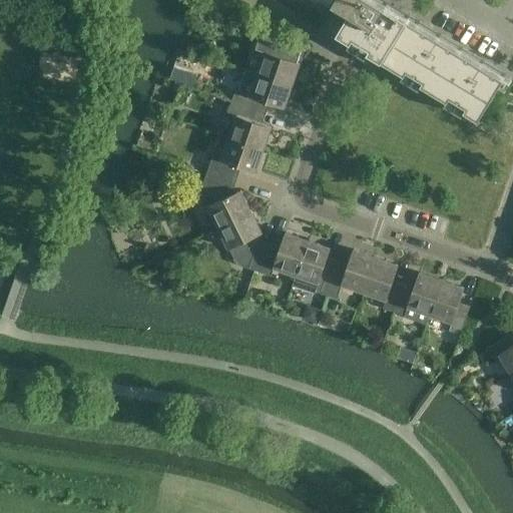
[(329,0),(350,12),(338,33),(356,44),(478,119),(504,78),(380,2),(376,0),(329,0)]
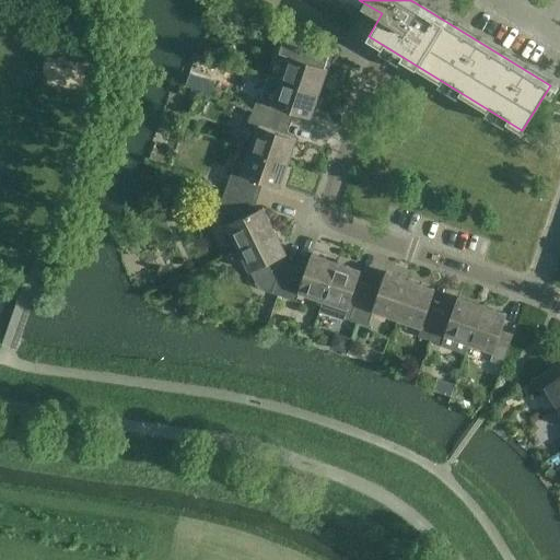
[(290,56),(281,80),(318,93),(327,69),(325,68),(328,56),(310,49),(283,41),(279,53),(290,56)]
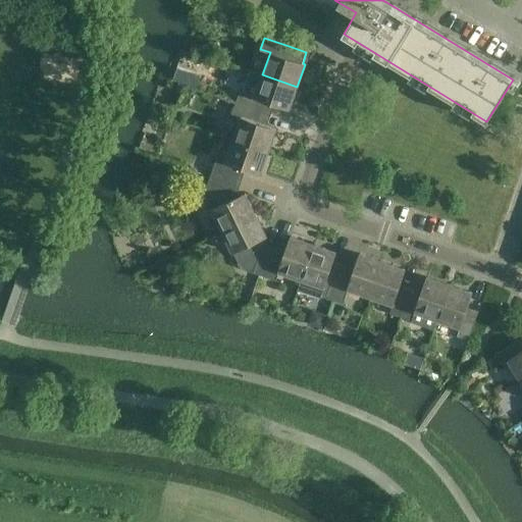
[(260,111),(264,101),(289,109),(297,87),(262,74),(250,71),(243,93),(240,92),(236,103),(260,111)]
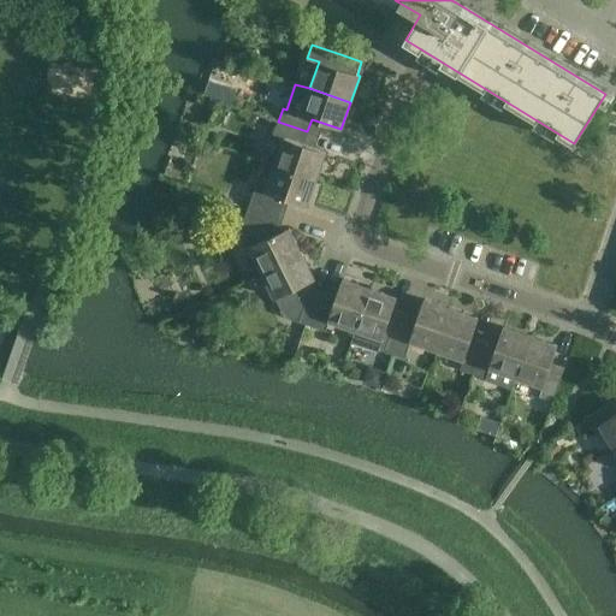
[(223,88),(218,100),(231,104),(236,92),(223,88)]
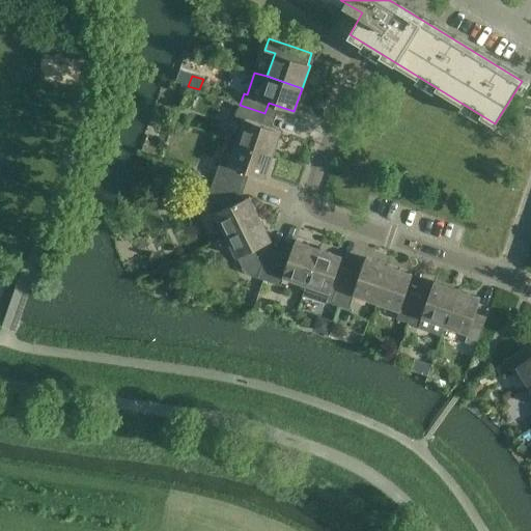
[(246,119),(238,142),(273,155),(280,131),(260,124),(264,113),(240,105),(235,116),(246,119)]
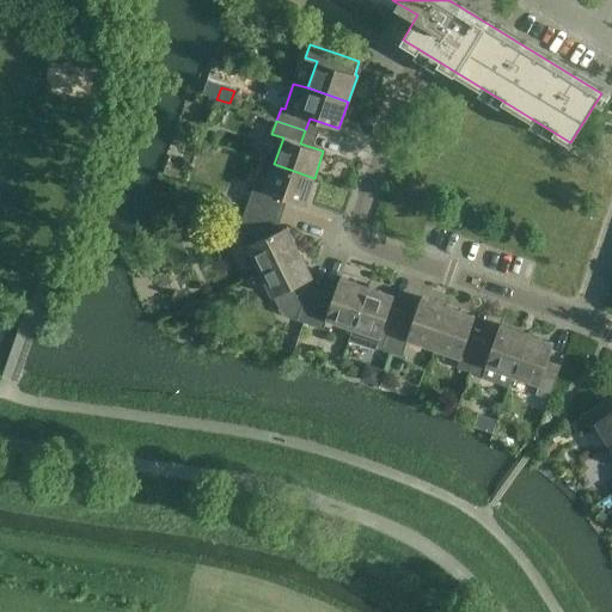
[(274,164),(264,190),(254,187),(250,200),(279,209),(282,196),(305,204),(314,178),(274,164)]
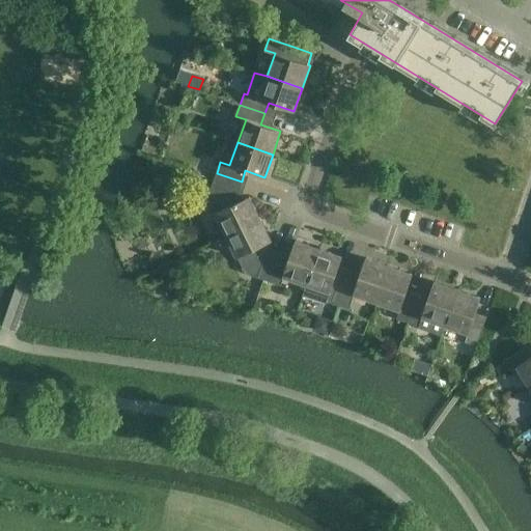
[(217,173),(213,185),(208,197),(226,234),(260,219),(249,197),(241,200),(238,193),(242,182),(217,173)]
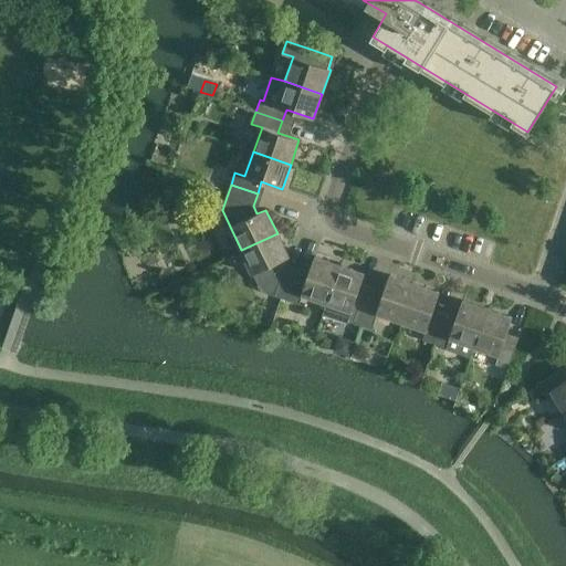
[(241,250),(253,274),(262,292),(287,301),(296,273),(284,270),(280,261),(289,257),(278,233),(241,250)]
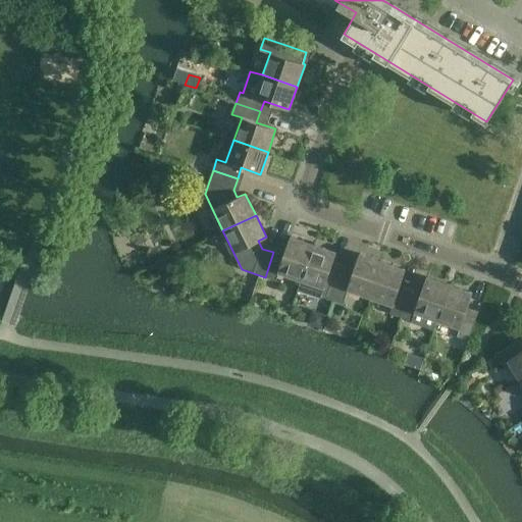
[(279,271),(302,279),(313,245),(291,237),(284,256),(273,252),(265,277),(276,280),(279,271)]
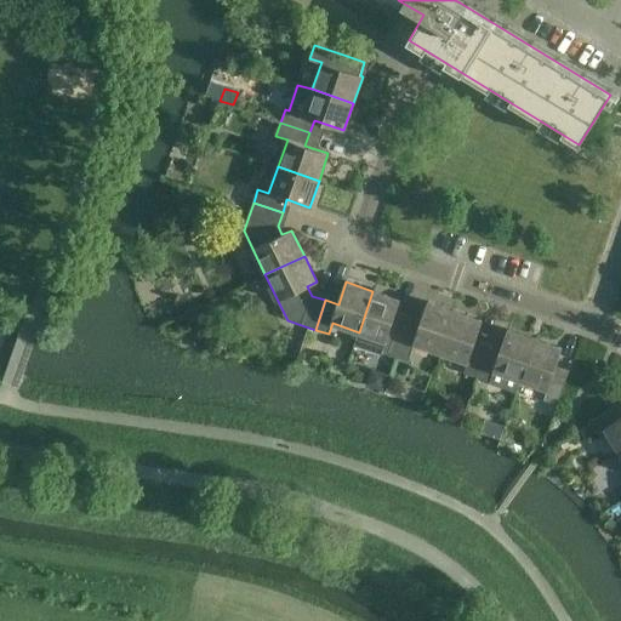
[(372,291),(359,332),(354,347),(381,357),(382,353),(394,357),(405,328),(392,324),(399,301),(372,291)]
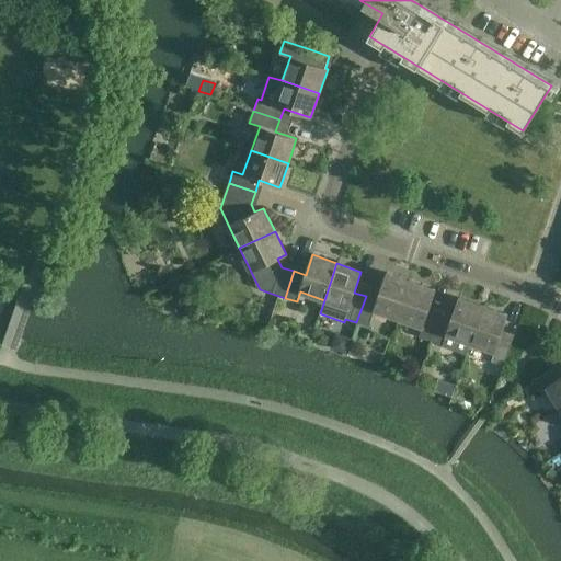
[(375,310),(398,319),(411,282),(387,273),(377,300),(366,296),(356,322),(369,327),(375,310)]
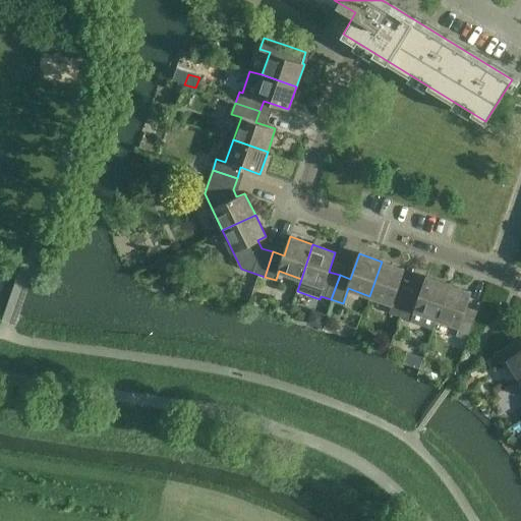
[(369,296),(392,303),(389,312),(400,316),(408,292),(398,288),(404,270),(382,262),(369,296)]
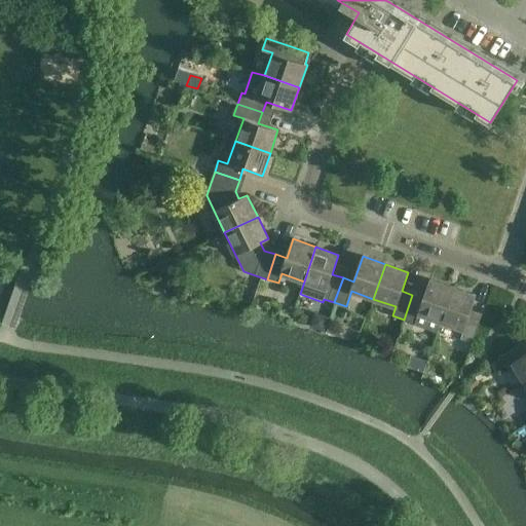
[(423,299),(412,295),(404,320),(438,332),(441,323),(453,288),(430,279),(423,299)]
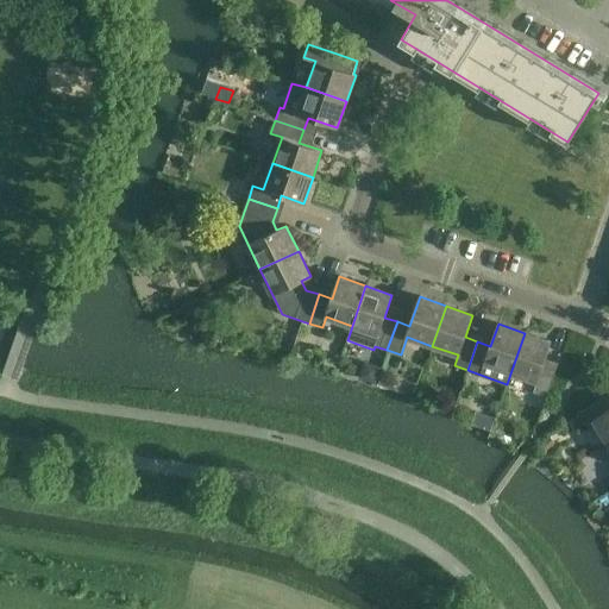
[(510,374),(537,382),(533,393),(546,397),(556,369),(544,364),(551,341),(525,333),(510,374)]
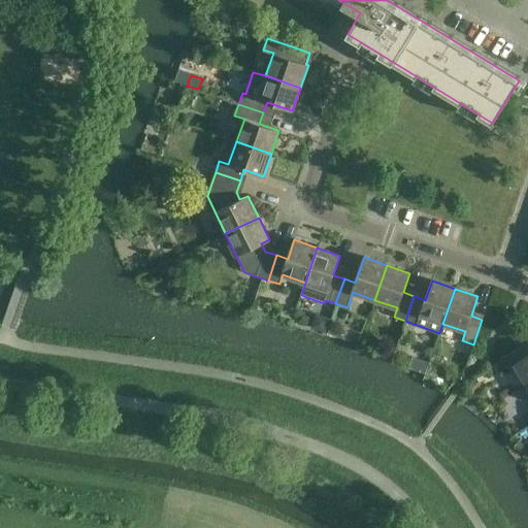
[(527,354),(523,345),(500,359),(506,369),(516,364),(527,385),(527,384),(527,354)]
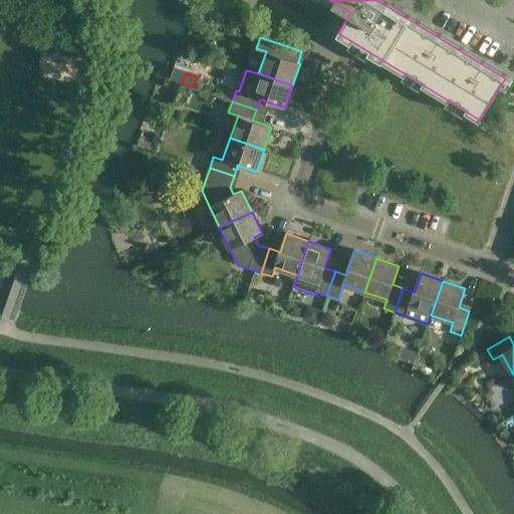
[(463,368),(456,375),(462,380),(469,373),(463,368)]
